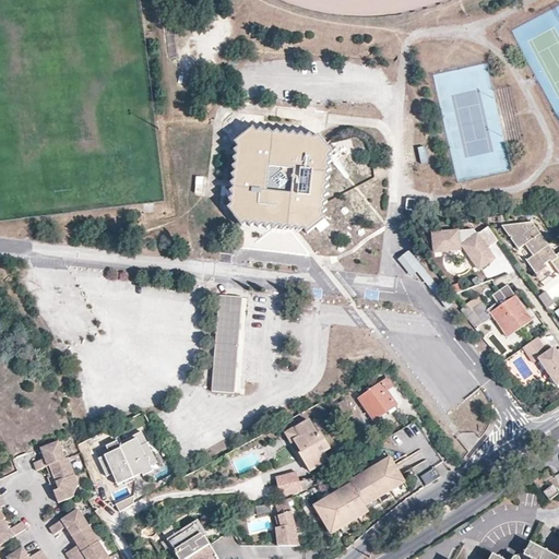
[(227,129),(237,141),(241,145),(236,188),(230,191),(234,195),(229,199),(233,203),(228,206),(242,225),(247,222),(250,226),(257,223),(259,226),(264,224),(268,227),(274,223),(293,225),(306,226),(310,230),(329,216),(324,212),(331,155),(334,153),(321,134),(316,138),(311,138),(310,146),(277,142),(277,133),(261,131),(258,128),(257,128),(256,127),(245,114),(227,129)]
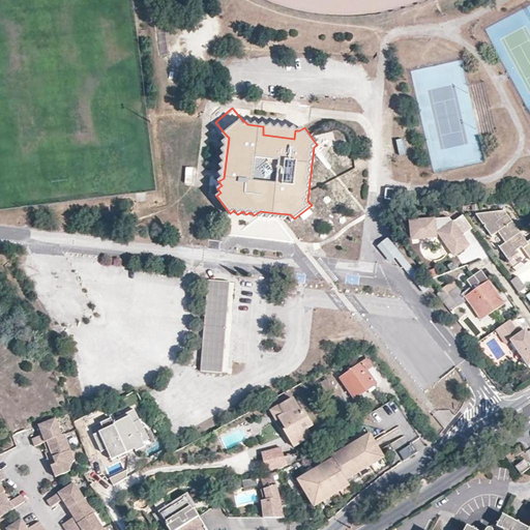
[(295,130),(263,126),(263,135),(294,139),(295,130)]
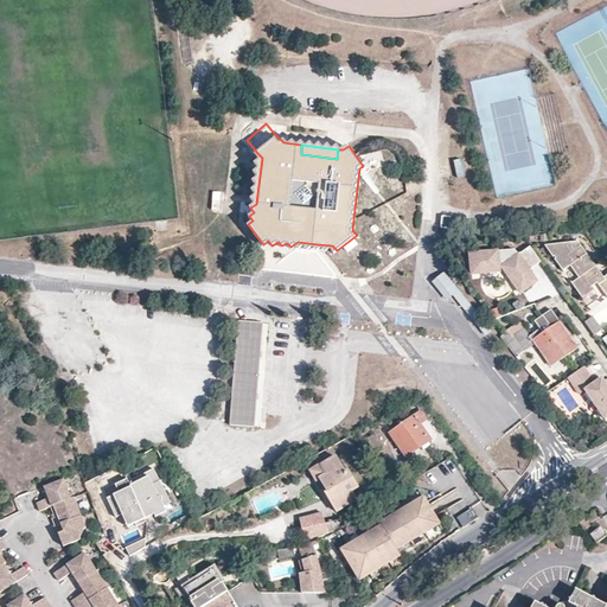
[(464,176),(461,160),(454,161),(457,177),(464,176)]
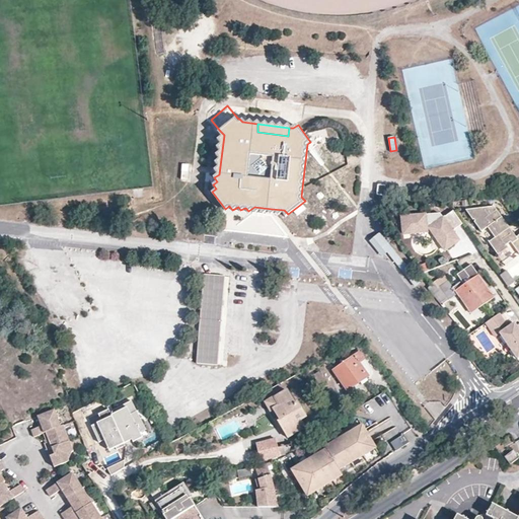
[(518,234),(518,235),(496,205),(467,208),(484,230),(489,225),(497,236),(491,240),(500,253),(510,246),(508,243),(512,240),(518,249),(518,234)]
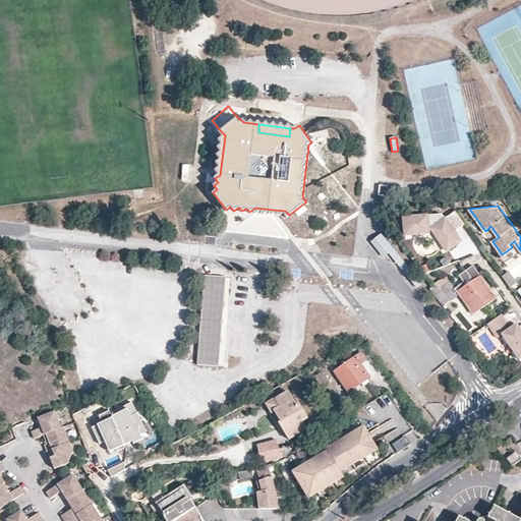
[(446,215),(406,219),(407,235),(432,234),(432,229),(436,229),(453,252),(466,243),(459,233),(468,227),(459,213),(449,220),(446,215)]
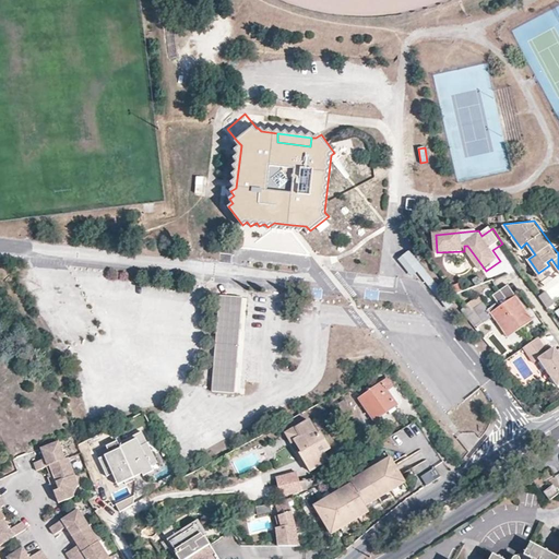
[(364,235),(351,246),(357,252),(369,241),(364,235)]
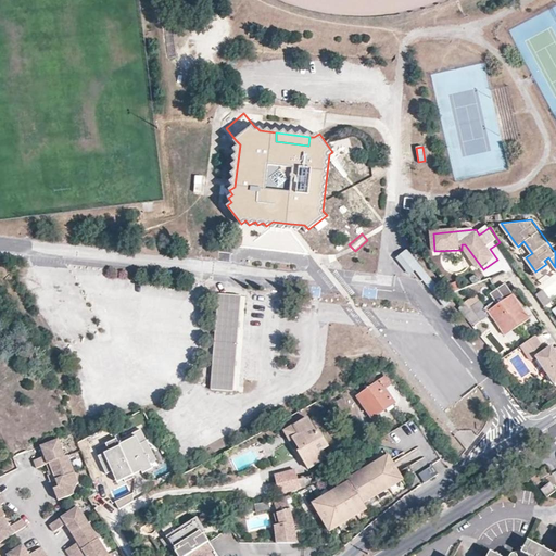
[(453,311),(407,248),(404,251),(450,314),(453,311)]
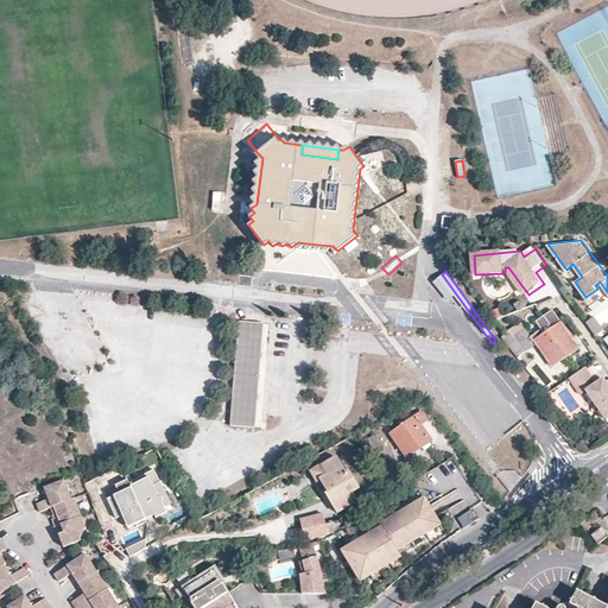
[(606,301),(597,289),(586,297),(594,309),(606,301)]
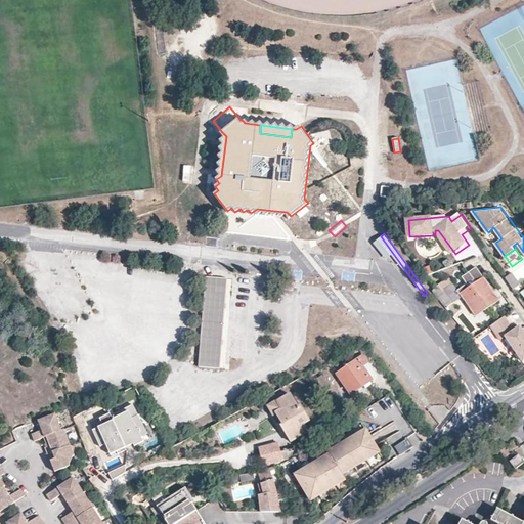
[(459,290),(450,277),(436,288),(432,291),(446,308),(463,297),(474,312),(486,303),(489,308),(500,300),(484,276),(477,266),(462,277),(467,285),(459,290)]
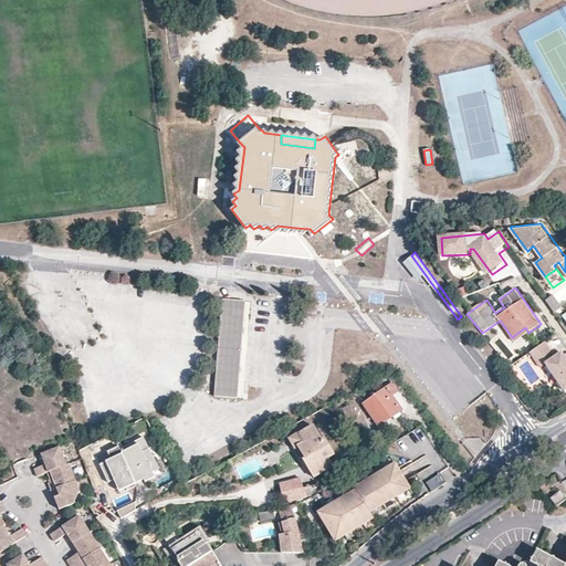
[(564,305),(555,293),(547,299),(556,311),(564,305)]
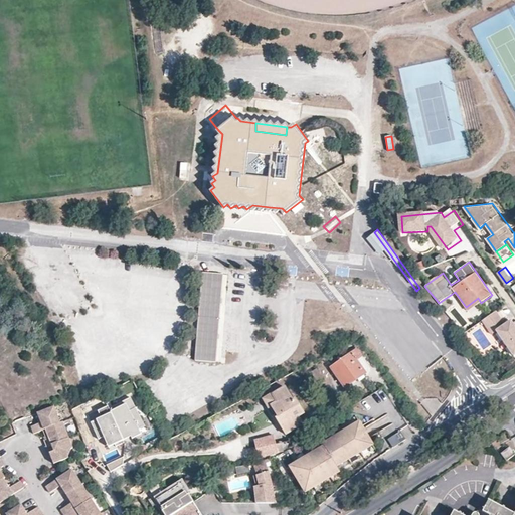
[(203,273),(195,359),(221,361),(228,275),(203,273)]
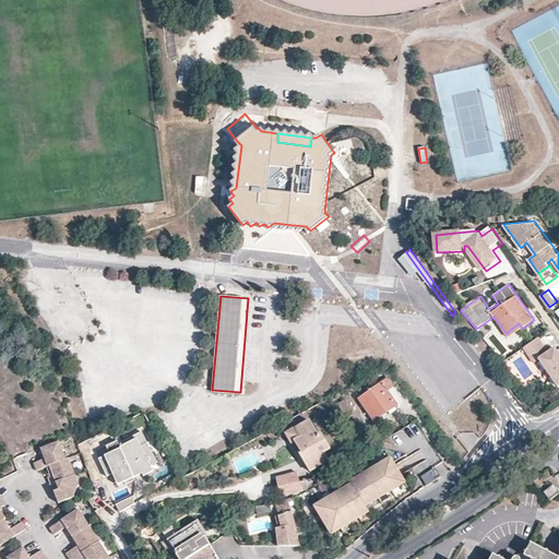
[(508,337),(522,329),(519,323),(506,333),(508,337)]
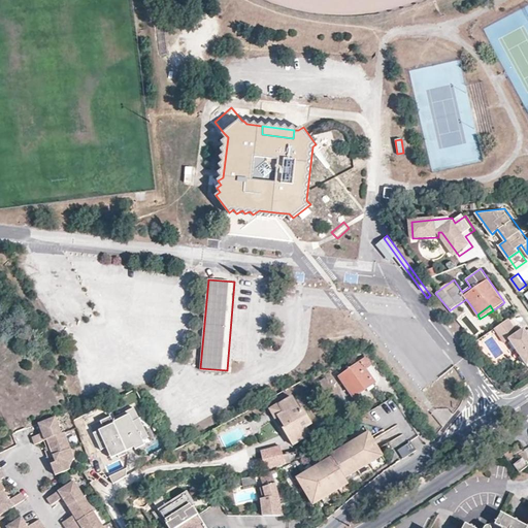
[(471,334),(476,329),(465,315),(459,319),(471,334)]
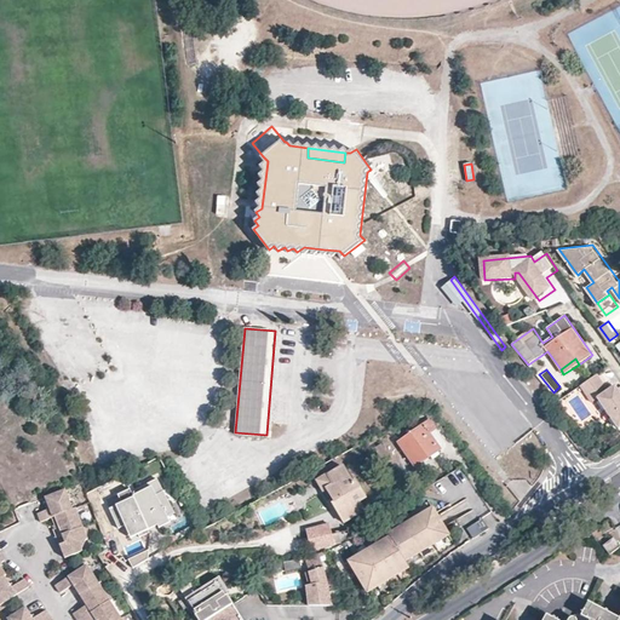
[(619,428),(619,388),(616,383),(609,388),(600,373),(583,385),(592,400),(598,396),(619,428)]
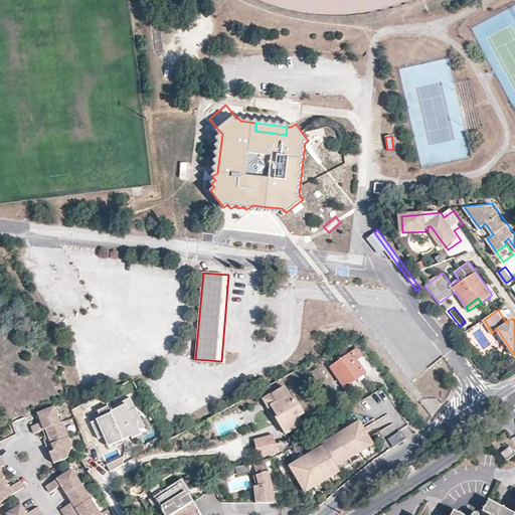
[(365,373),(356,359),(360,356),(355,349),(331,366),(345,386),(359,377),(365,373)]
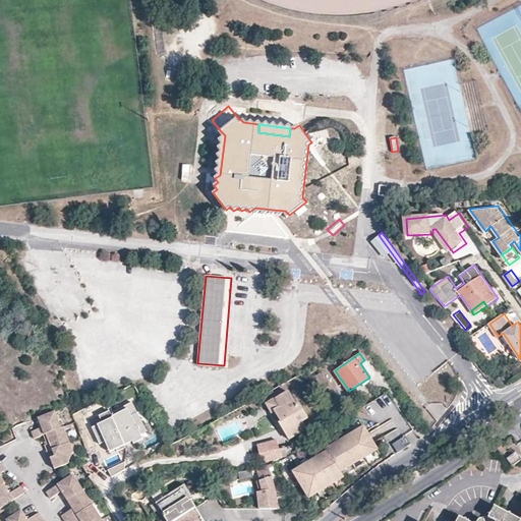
[(364,360),(360,363),(369,378),(373,374),(364,360)]
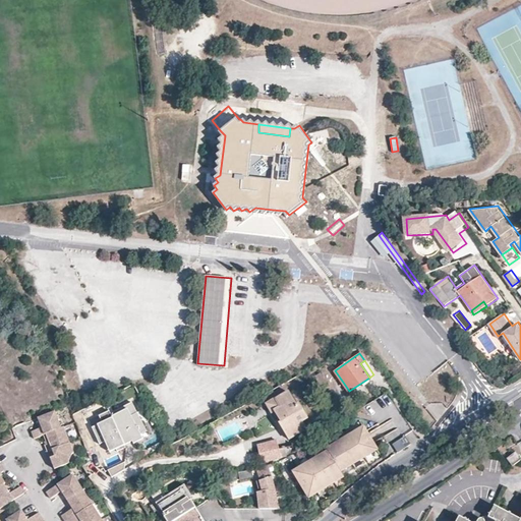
[(313,377),(321,388),(327,384),(321,373),(313,377)]
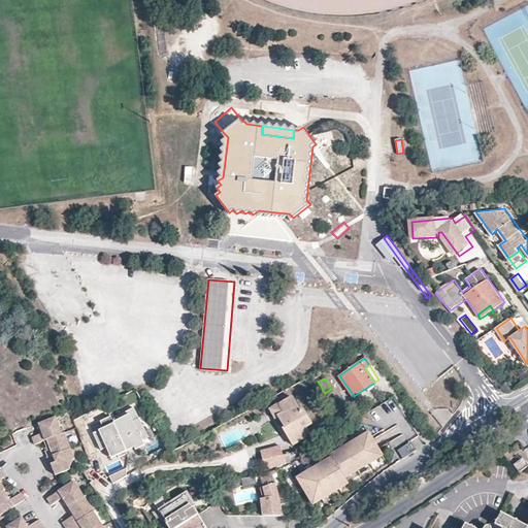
[(286,414),(276,420),(293,446),(310,435),(306,428),(311,425),(302,409),(301,410),(293,397),(279,405),(286,414)]
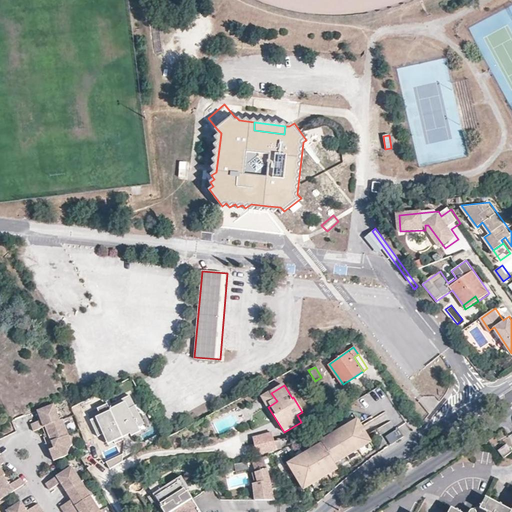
[(369,416),(382,410),(377,401),(379,400),(375,391),(361,398),(369,416)]
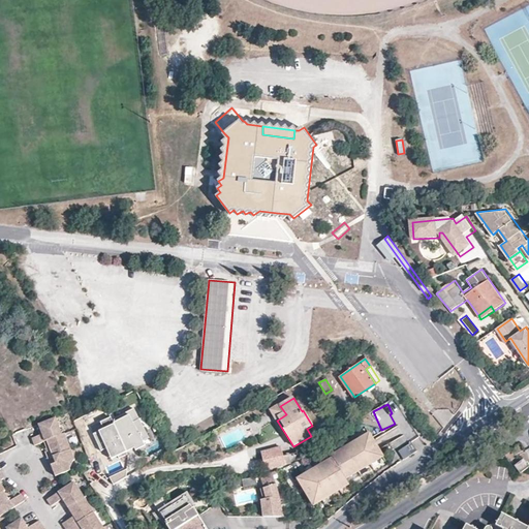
[(271,410),(277,421),(286,414),(280,406),(280,405),(271,410)]
